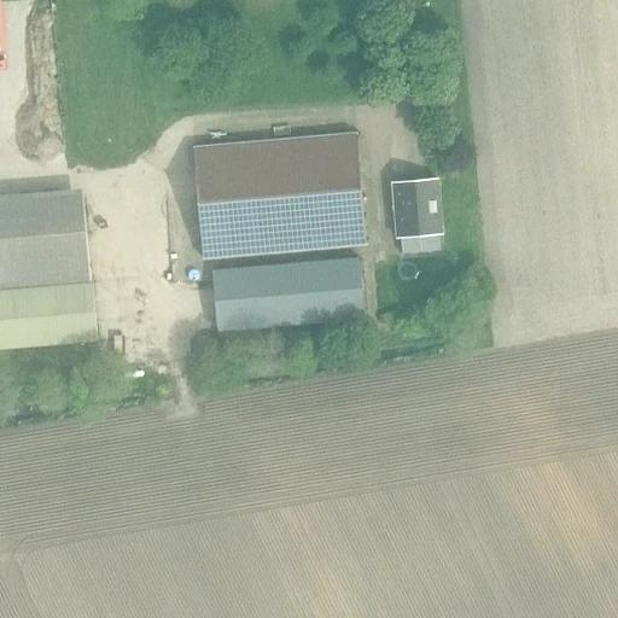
[(30,77),(30,104),(57,104),(57,77),(30,77)]
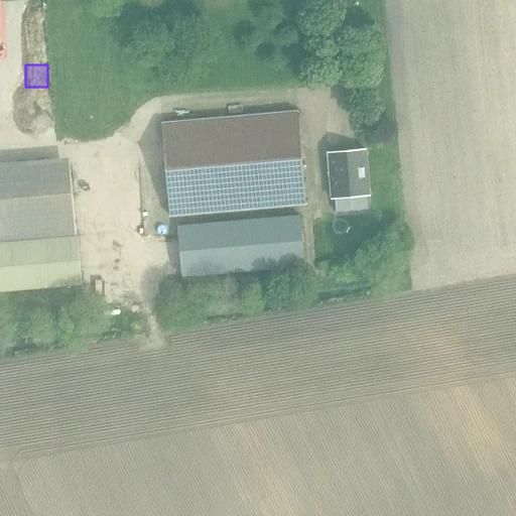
[(161,124),(169,215),(305,203),(297,112),(161,124)]
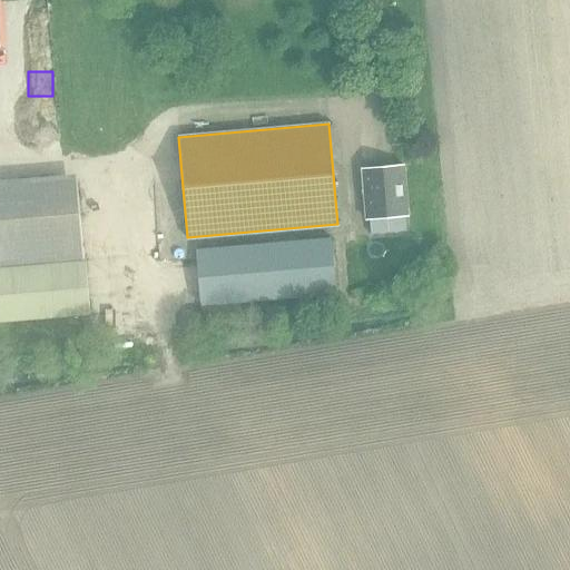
[(362,169),(365,219),(408,216),(403,165),(362,169)]
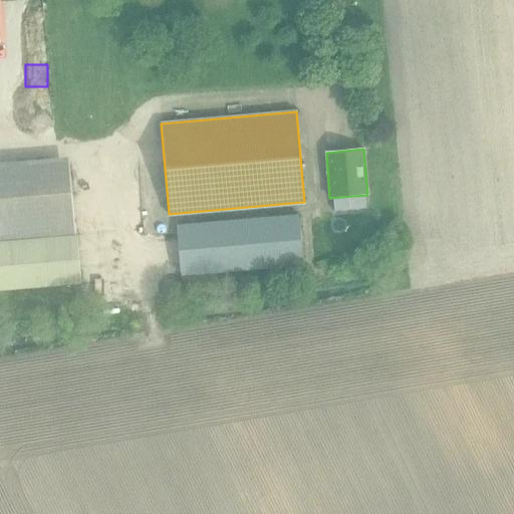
[(0,168),(0,290),(77,284),(66,163),(0,168)]
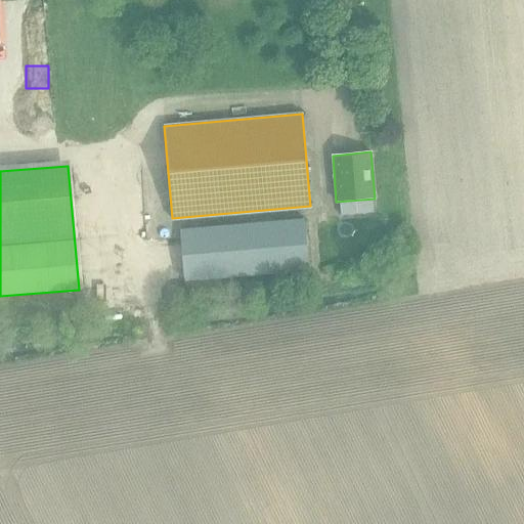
[(180,230),(184,280),(308,269),(304,219),(180,230)]
